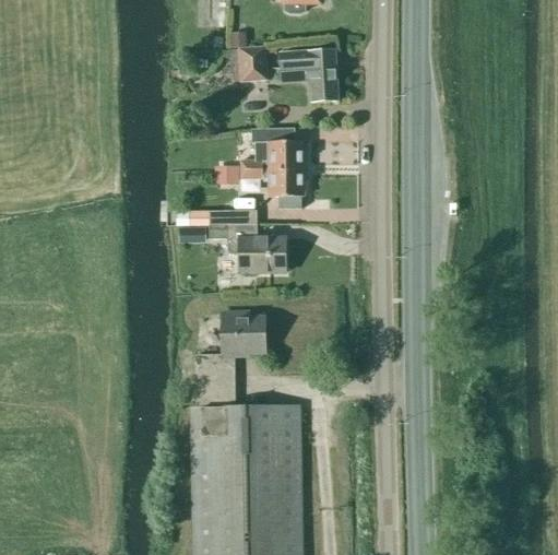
[(301,11),(306,9),(307,0),(320,0),(285,0),(284,8),(289,11),(301,11)]
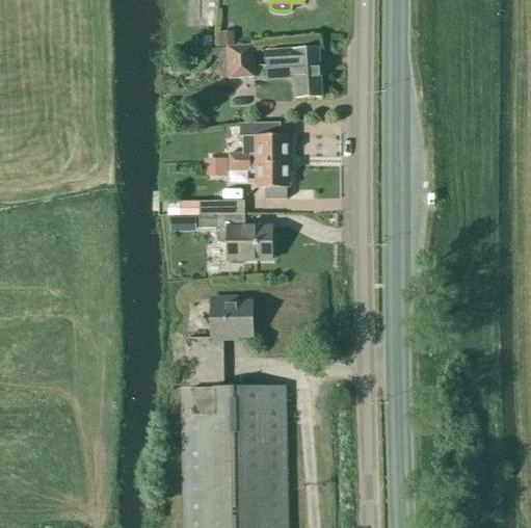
[(220,29),(220,43),(235,43),(235,28),(220,29)]
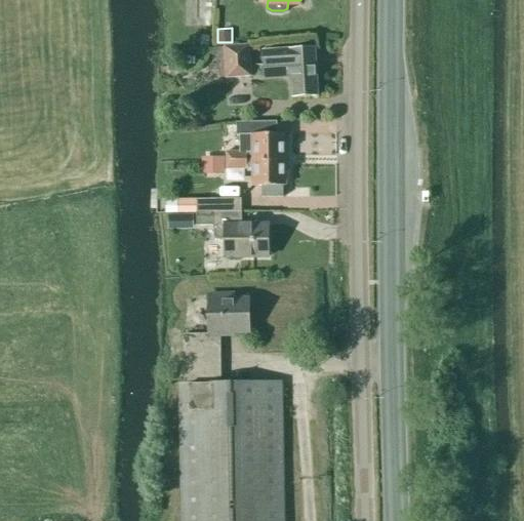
[(226,43),(227,74),(251,73),(249,42),(226,43)]
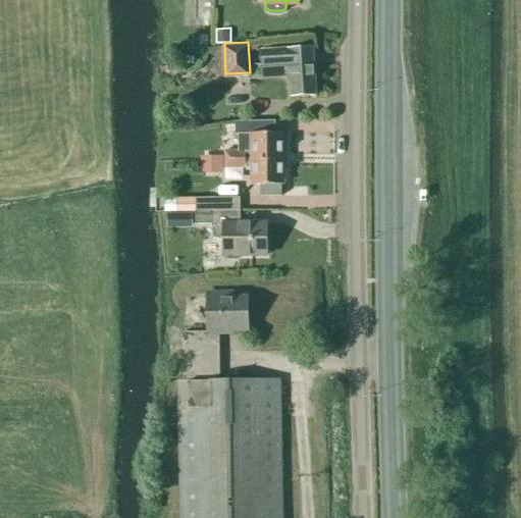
[(263,69),(290,67),(291,94),(316,92),(313,44),(262,48),(263,69)]
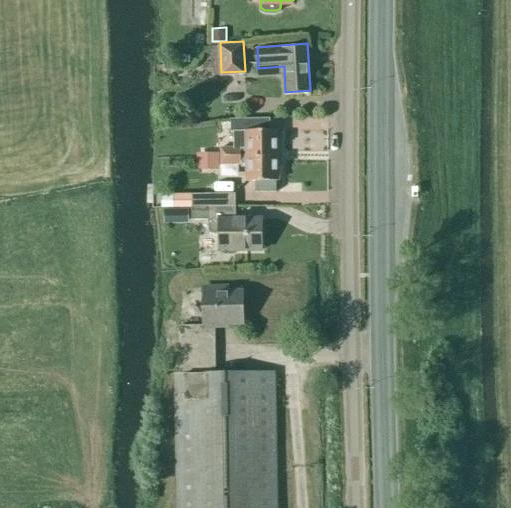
[(234,145),(221,145),(221,154),(278,153),(278,127),(270,127),(270,115),(231,116),(231,128),(234,128),(234,145)]
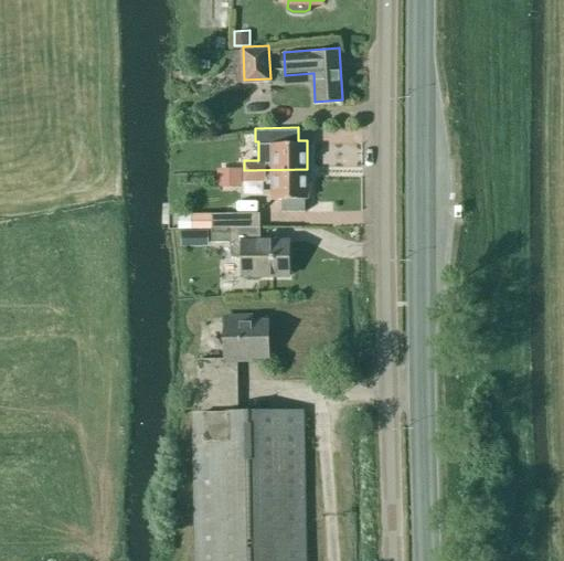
[(242,166),(217,166),(217,178),(242,178),(242,166)]
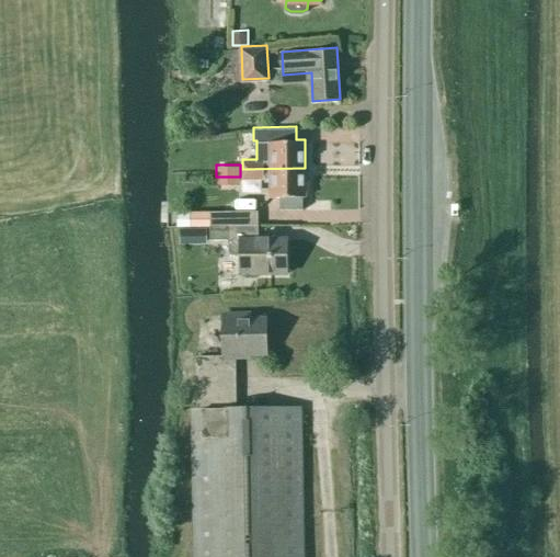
[(304,195),(306,195),(305,168),(242,169),(242,177),(264,177),(264,173),(271,173),(271,195),(281,195),(281,207),(304,207),(304,195)]
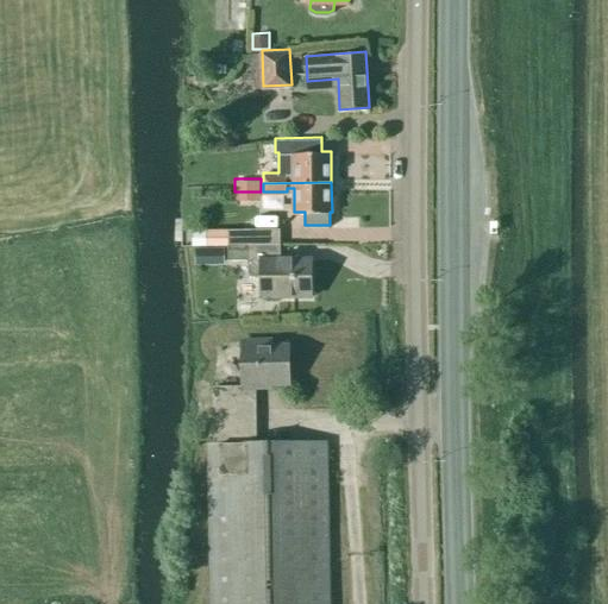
[(229,244),(280,243),(280,227),(229,227),(207,228),(207,243),(229,243),(229,244)]
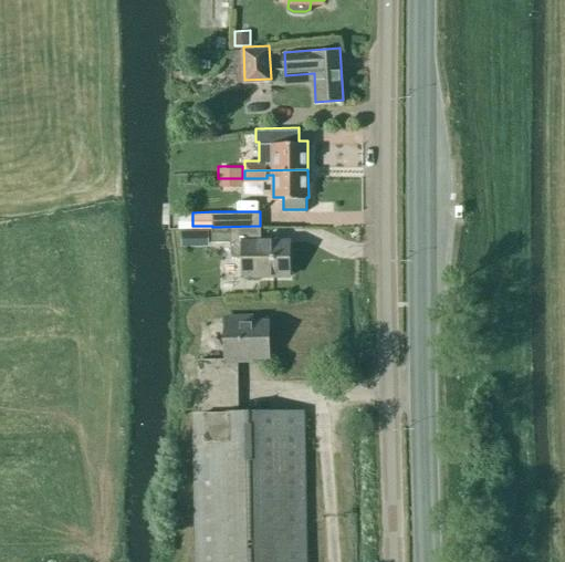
[(289,239),(260,239),(260,226),(212,227),(212,241),(231,241),(231,255),(243,255),(243,274),(289,274),(289,239)]
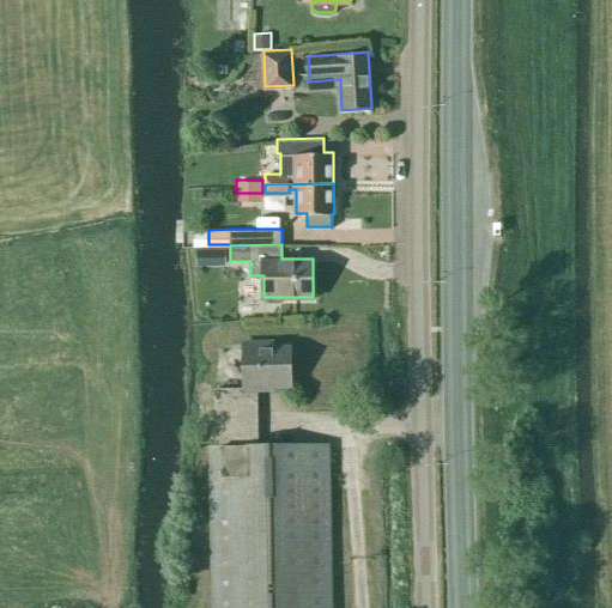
[(225,247),(212,247),(212,263),(225,263),(225,247)]
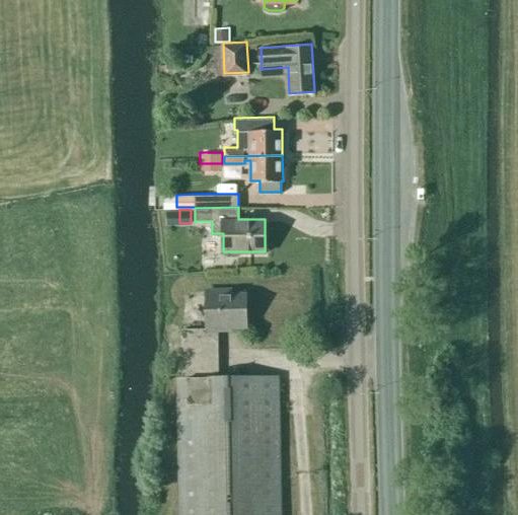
[(177,376),(178,514),(281,514),(279,375),(218,375),(218,328),(223,328),(223,325),(246,324),(245,293),(231,293),(231,287),(207,288),(208,327),(182,327),(182,376),(177,376)]
